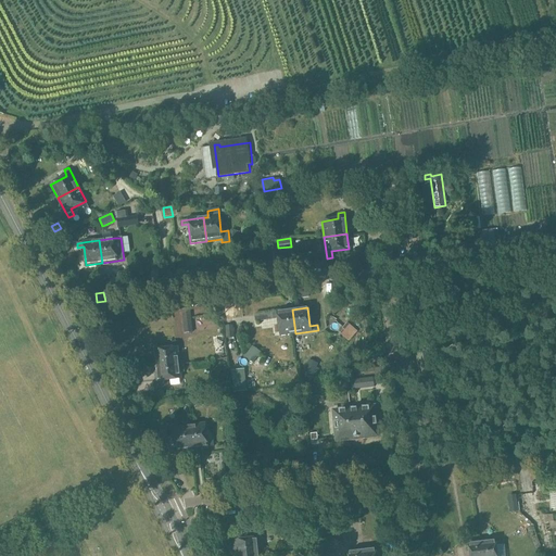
[(295,333),(292,310),(276,312),(255,315),(256,321),(277,319),(279,336),(295,333)]
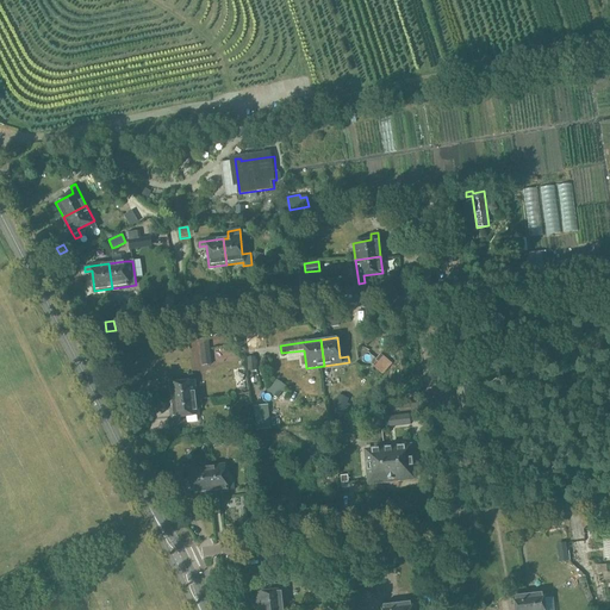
[(169,384),(170,402),(195,398),(193,375),(188,375),(190,381),(176,384),(169,384)]
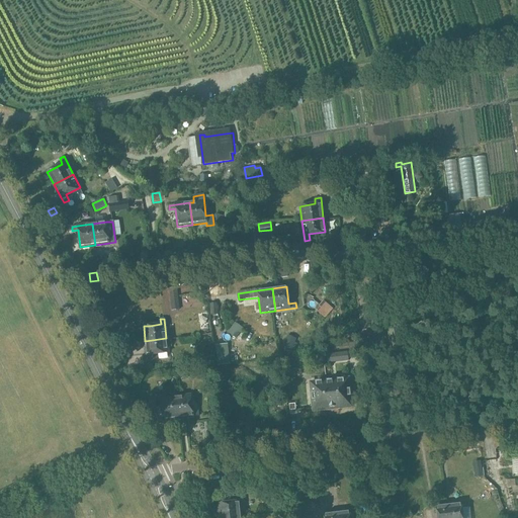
[(234,324),(228,333),(236,338),(242,330),(234,324)]
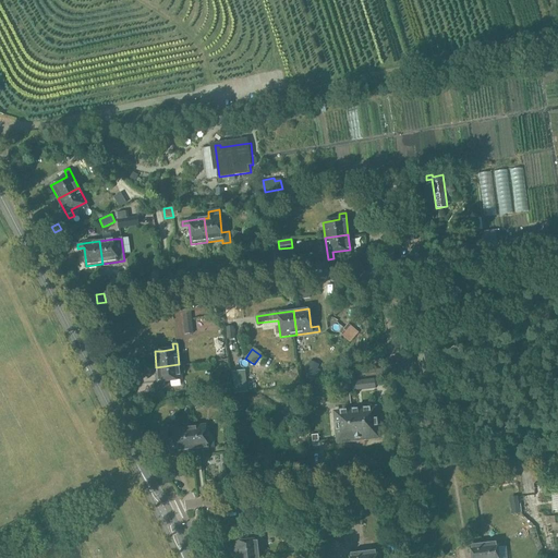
[(420,364),(437,361),(436,352),(419,355),(420,364)]
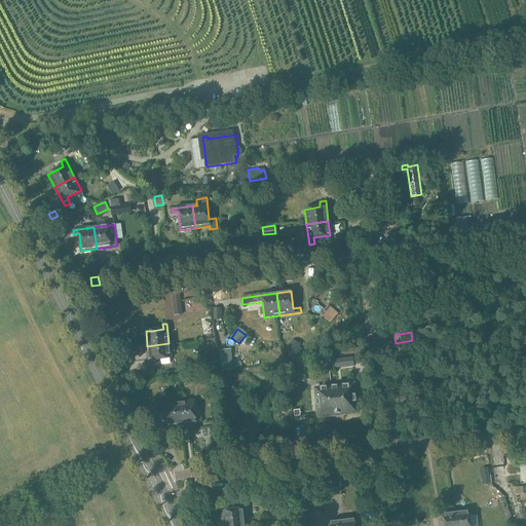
[(292,340),(288,351),(296,355),(301,344),(292,340)]
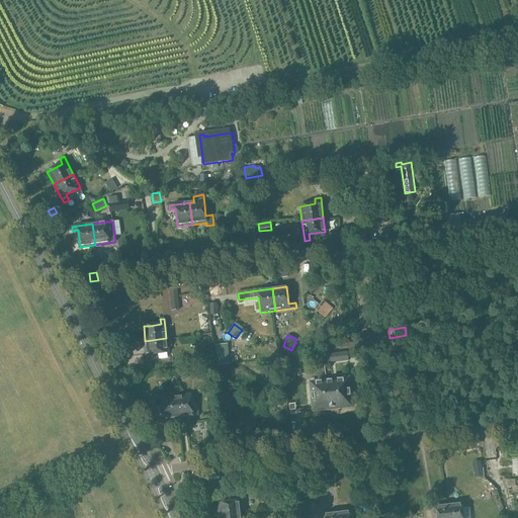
[(407,342),(406,335),(390,338),(391,345),(407,342)]
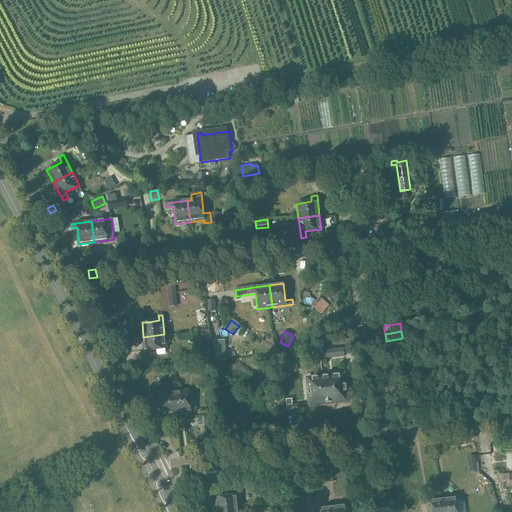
[(146,357),(152,356),(151,351),(166,349),(164,334),(143,337),(145,351),(146,357)]
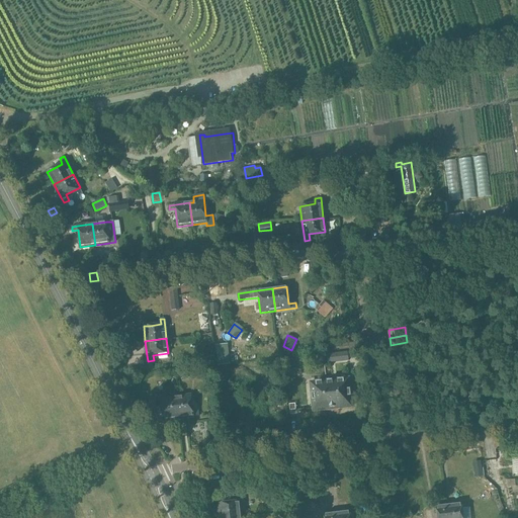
[(407,342),(391,345),(393,352),(409,349),(407,342)]
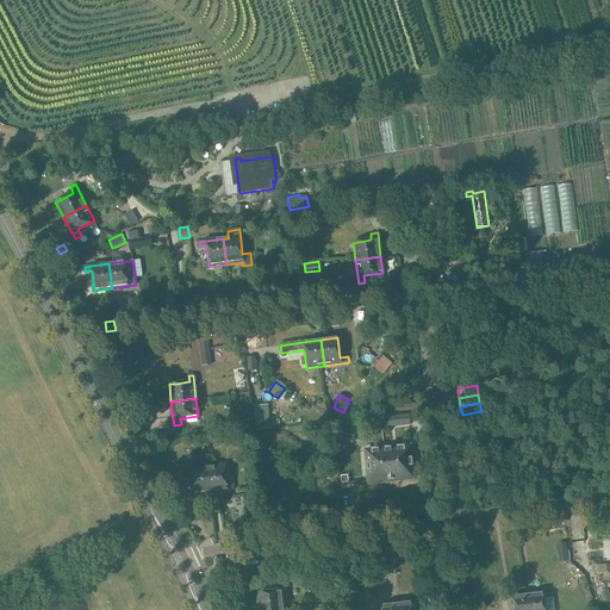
[(268,406),(254,408),(256,429),(271,428),(268,406)]
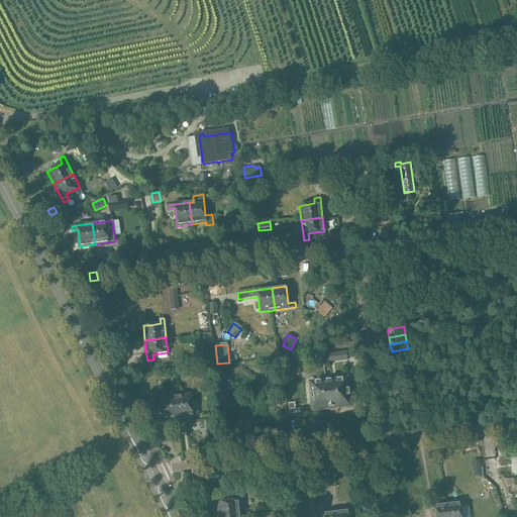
[(295,358),(284,360),(285,367),(296,366),(295,358)]
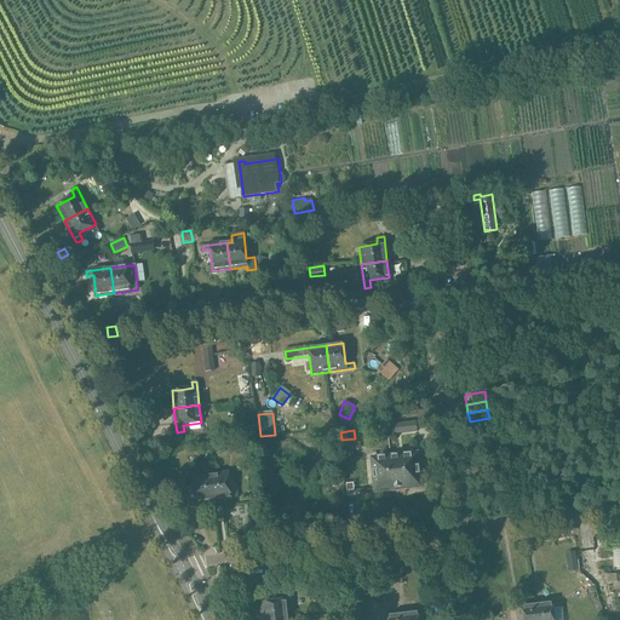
[(394,454),(397,489),(420,487),(417,452),(394,454)]
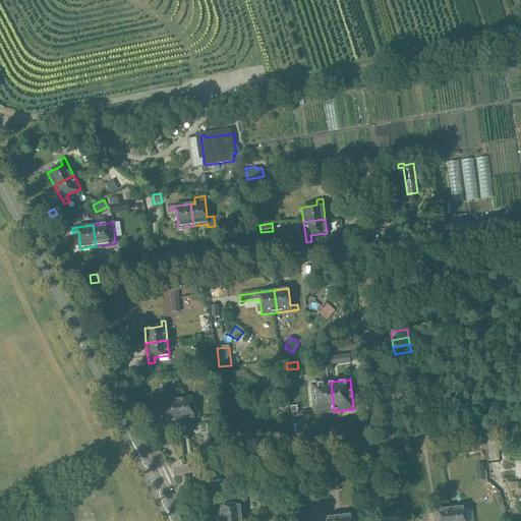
[(314,413),(334,411),(331,382),(311,385),(314,413)]
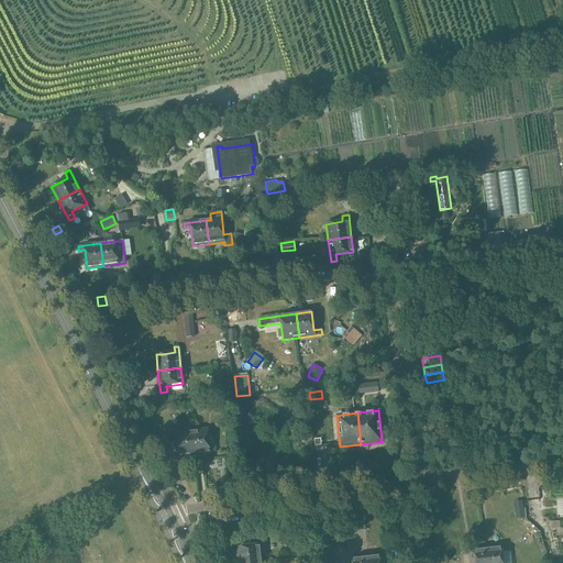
[(207,429),(191,431),(195,454),(210,453),(217,452),(216,445),(209,446),(207,429)]
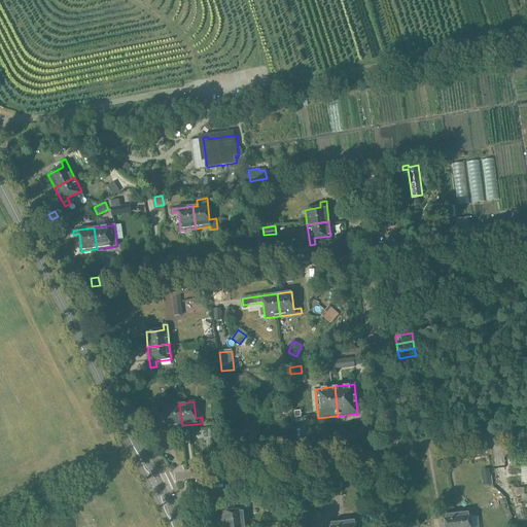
[(182,425),(179,403),(165,406),(159,406),(159,411),(165,410),(167,427),(182,425)]
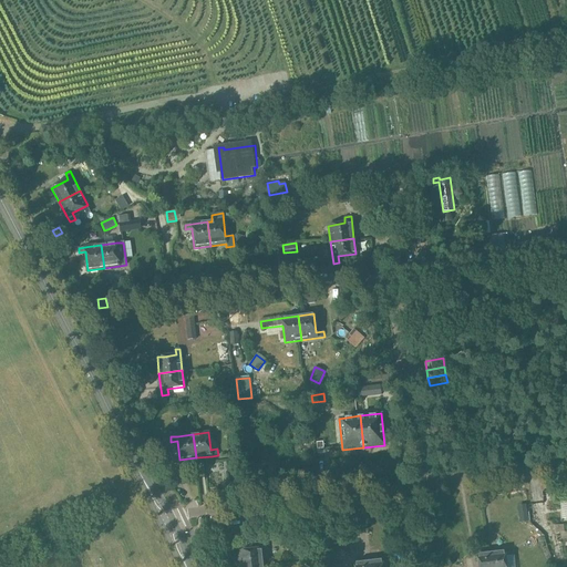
[(239,566),(241,566),(264,565),(261,544),(255,545),(255,549),(238,552),(239,566)]
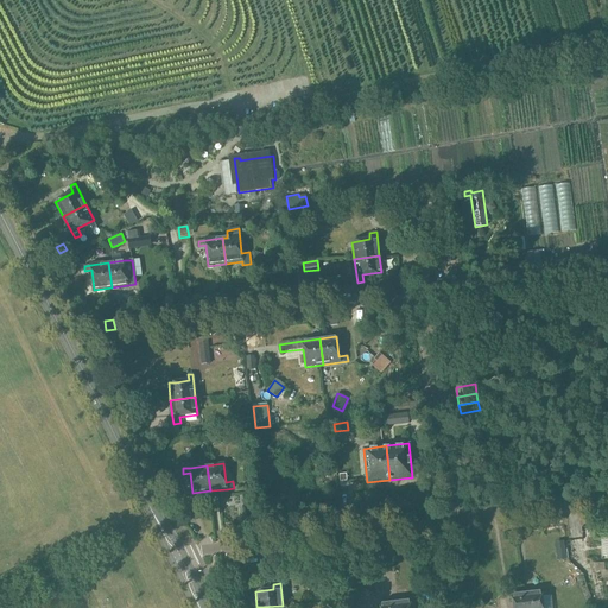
[(549,590),(526,593),(527,607),(543,607),(543,597),(549,596),(549,590)]
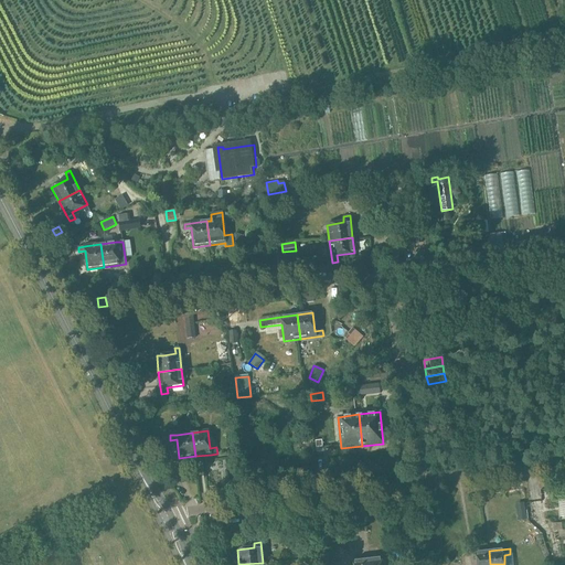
[(490,564),(489,551),(475,553),(476,564),(490,564)]
